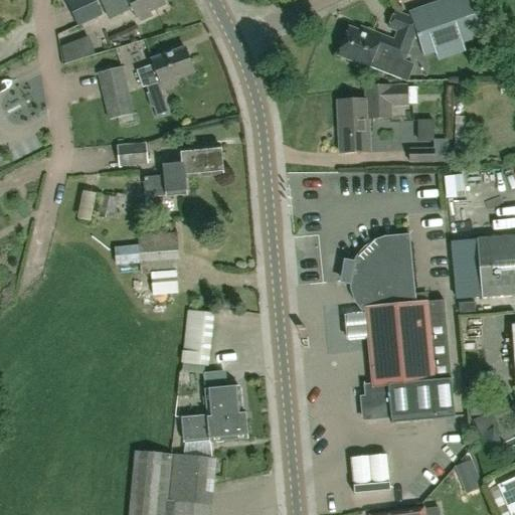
[(65,0),(78,26),(102,15),(94,0),(65,0)]
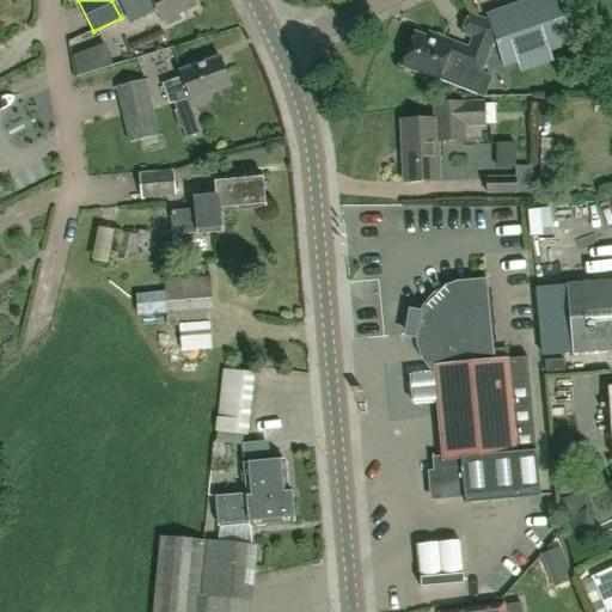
[(118,0),(129,23),(155,11),(159,16),(161,22),(165,20),(167,24),(179,19),(178,14),(196,6),(193,0),(118,0)]
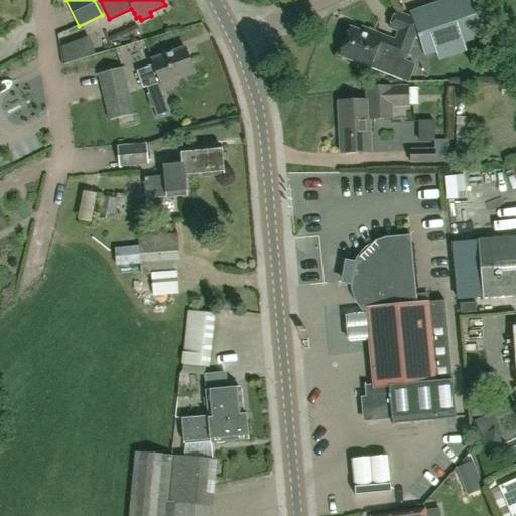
[(457,0),(448,0),(410,13),(413,19),(417,31),(425,55),(435,52),(445,48),(449,58),(466,52),(462,43),(470,40),(472,39),(457,0)]
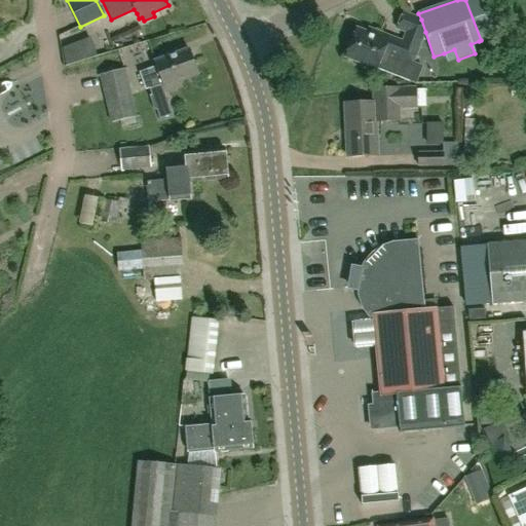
[(357,30),(345,58),(363,64),(362,67),(373,71),(374,68),(377,70),(377,69),(401,78),(411,82),(417,65),(413,63),(425,32),(421,20),(404,13),(398,29),(407,33),(403,42),(369,29),(367,34),(357,30)]
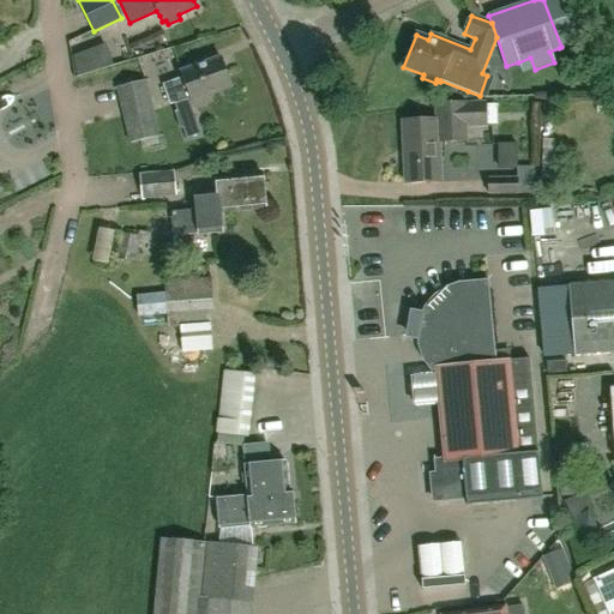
[(182,80),(163,86),(170,106),(175,104),(178,112),(175,113),(181,130),(184,128),(187,139),(202,134),(188,98),(190,98),(193,109),(212,102),(210,96),(232,88),(221,59),(180,74),(182,80)]
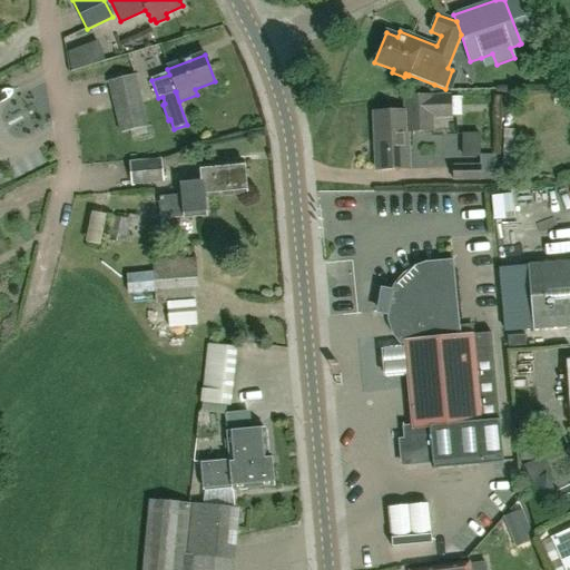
[(119,134),(148,127),(137,75),(107,81),(114,109),(119,134)]
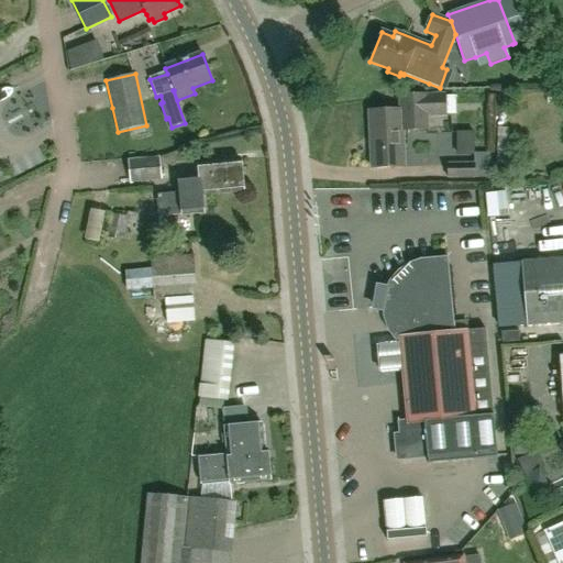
[(427,117),(445,116),(444,94),(399,96),(400,110),(368,111),(371,139),(372,139),(373,147),(371,148),(372,168),(404,167),(403,131),(428,129),(427,117)]
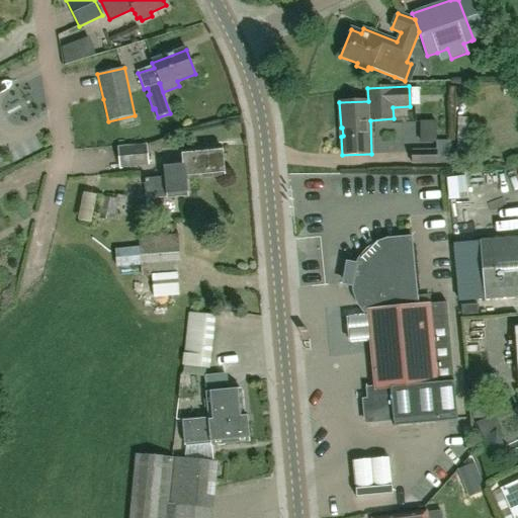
[(408,142),(417,142),(417,121),(408,121),(408,142)]
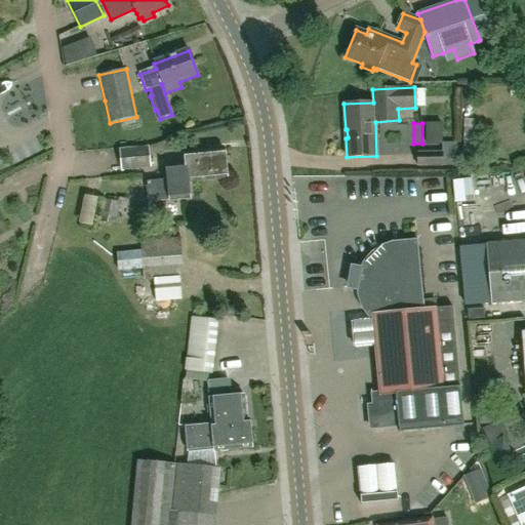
[(151,167),(149,155),(148,147),(119,149),(121,170),(151,167)]
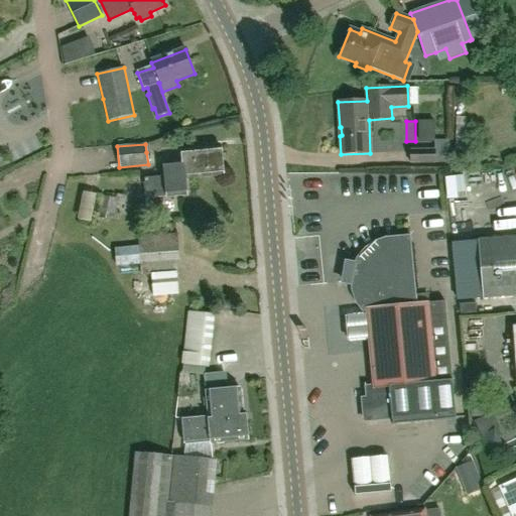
[(184,179),(223,175),(220,147),(180,151),(181,161),(163,163),(164,177),(144,179),(146,199),(166,198),(186,196),(184,179)]
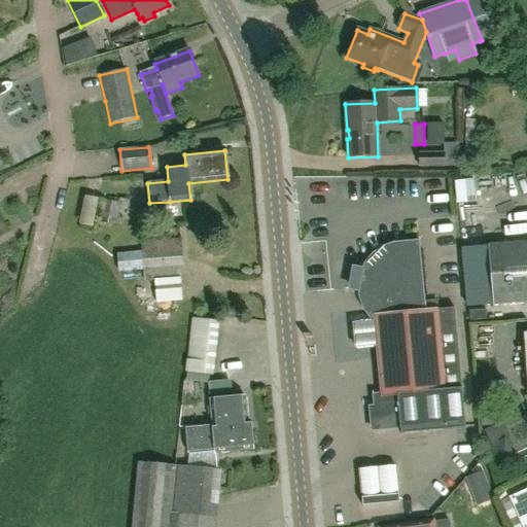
[(419,167),(445,167),(445,152),(418,152),(419,167)]
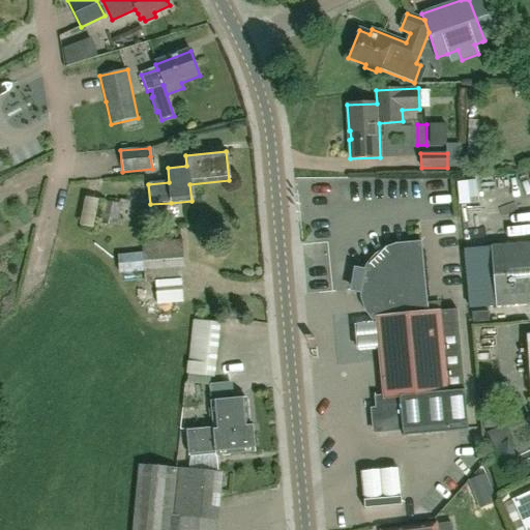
[(137,217),(137,205),(121,205),(122,217),(137,217)]
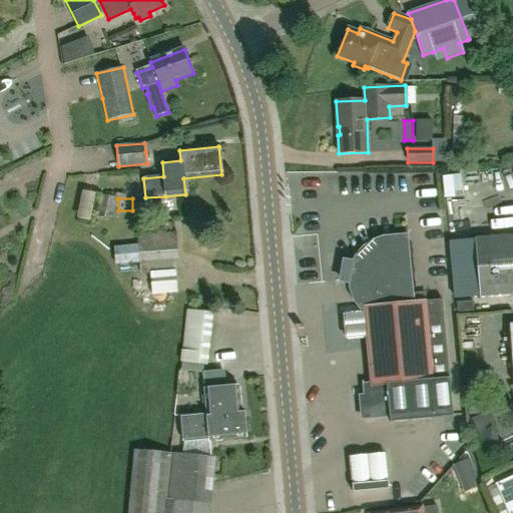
[(115,266),(139,264),(140,274),(178,271),(177,254),(176,232),(137,234),(138,245),(113,247),(115,266)]
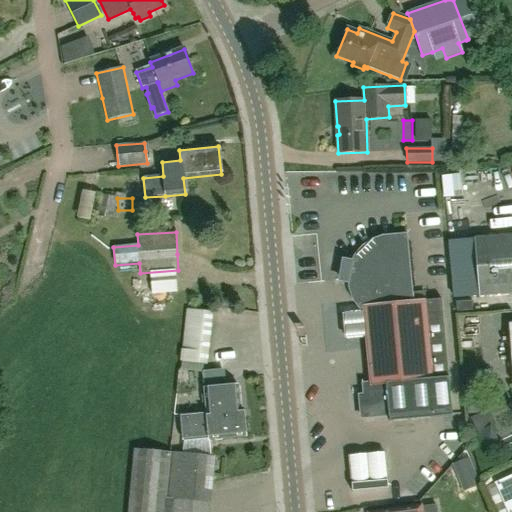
[(511,235),(474,239),(479,296),(511,293),(511,235)]
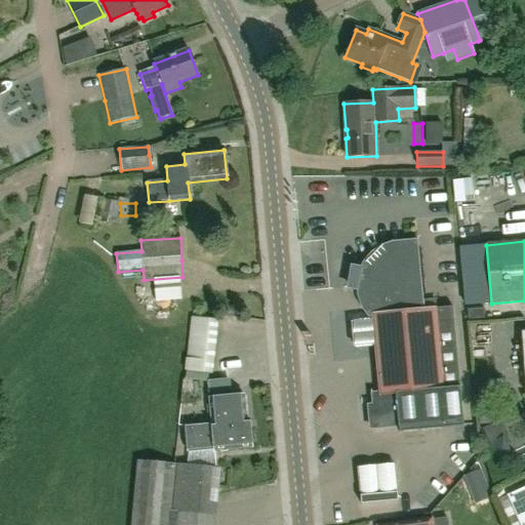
[(375,257),(369,266),(364,275),(363,285),(363,295),(367,305),(373,314),(380,396),(373,397),(374,408),(369,408),(371,430),(398,428),(399,435),(463,429),(459,389),(452,308),(423,309),(418,245),(394,248),(384,251),(375,257)]
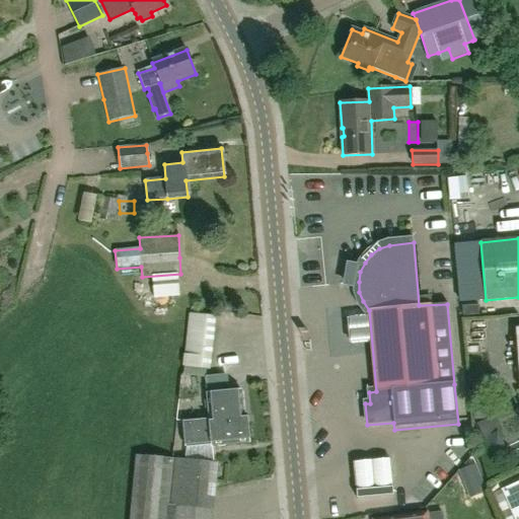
[(209,369),(215,316),(190,313),(183,375),(206,377),(207,369),(209,369)]
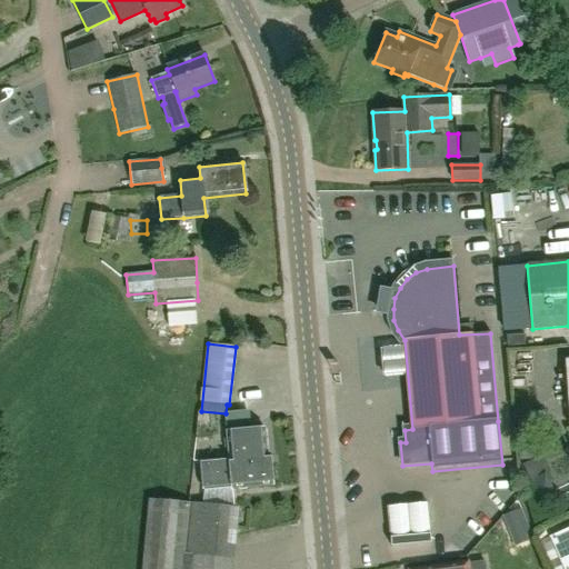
[(382,349),(385,370),(403,369),(402,347),(382,349)]
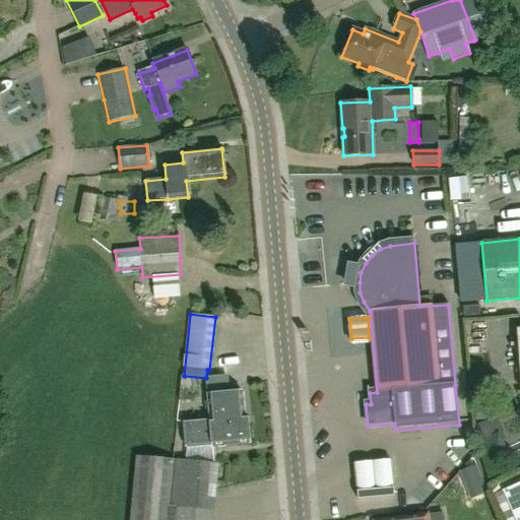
[(184,424),(247,417),(247,415),(244,416),(242,392),(229,393),(207,395),(209,419),(184,421),(184,424)]
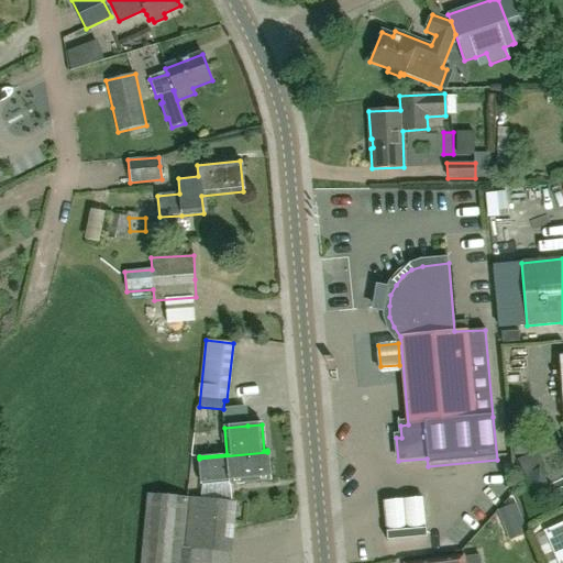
[(267,452),(199,459),(201,484),(230,482),(230,484),(235,484),(238,485),(243,485),(245,483),(269,481),(267,452)]
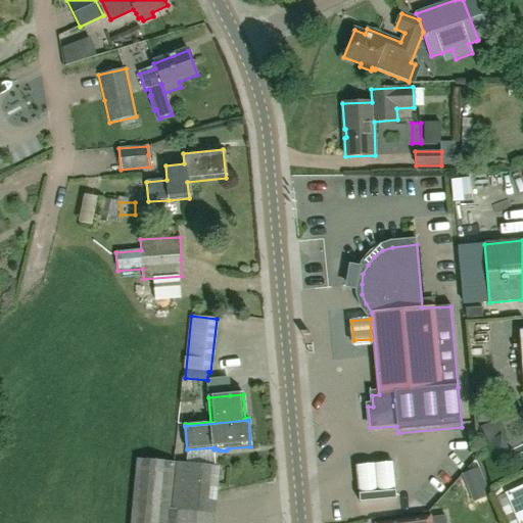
[(500,455),(522,450),(522,429),(496,434),(500,455)]
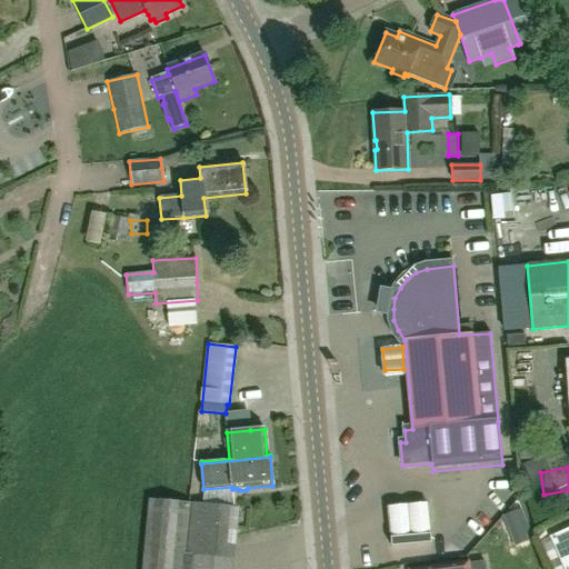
[(428,495),(389,496),(391,526),(430,525),(428,495)]
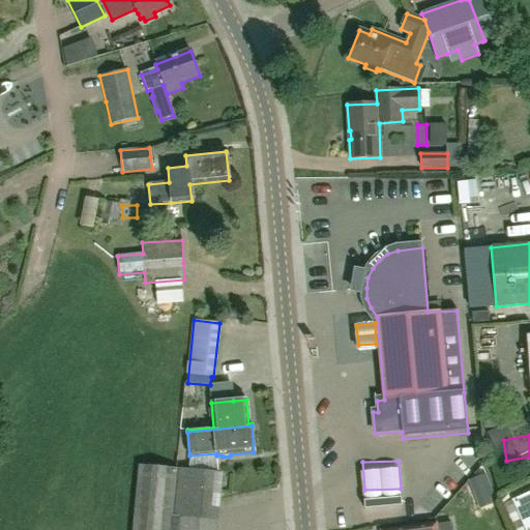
[(216,529),(217,521),(210,520),(211,499),(212,489),(207,489),(208,472),(175,469),(140,466),(134,529),(216,529)]
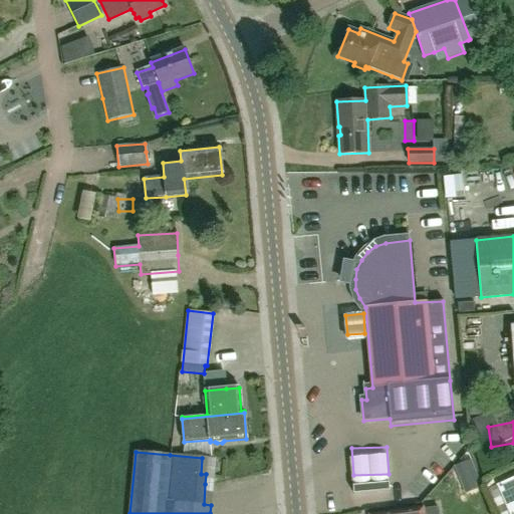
[(513,513),(513,477),(497,485),(509,513),(513,513)]
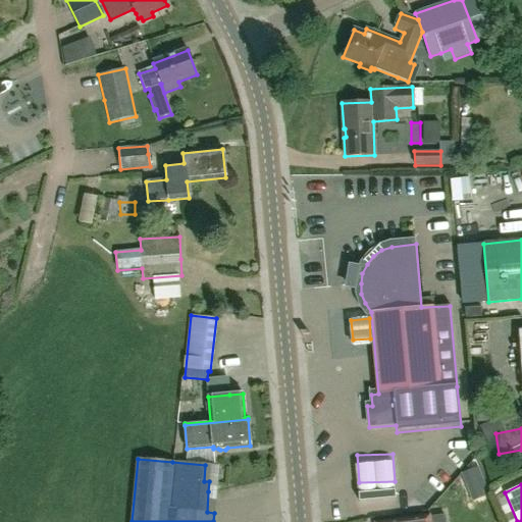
[(394,502),(393,496),(356,500),(356,506),(394,502)]
